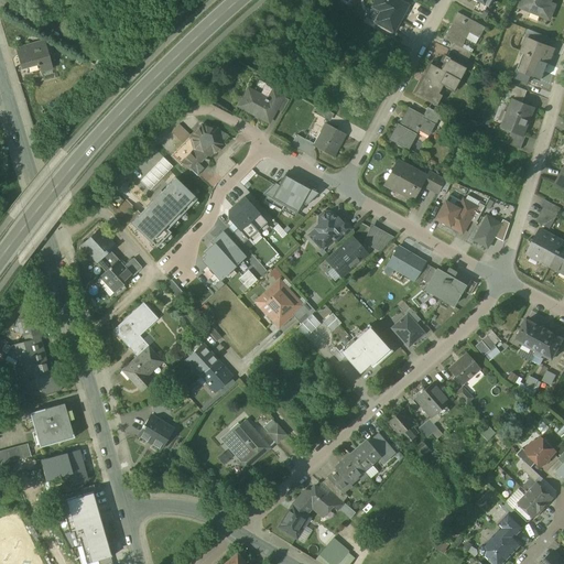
[(408,6),(397,0),(375,0),(371,7),(381,12),(375,23),(393,33),(408,6)]
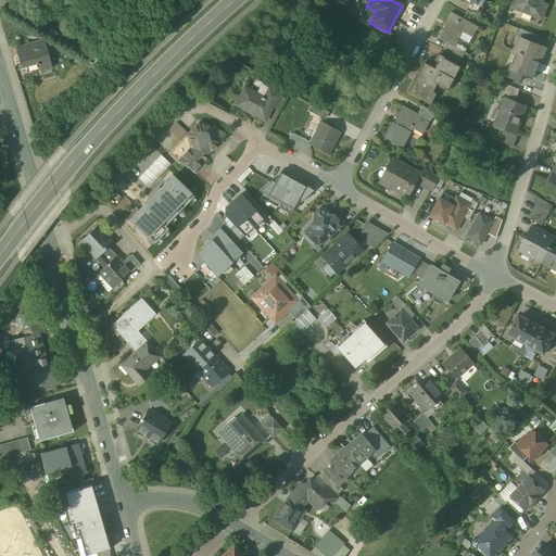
[(514,0),(512,8),(542,20),(547,5),(542,3),(543,0),(514,0)]
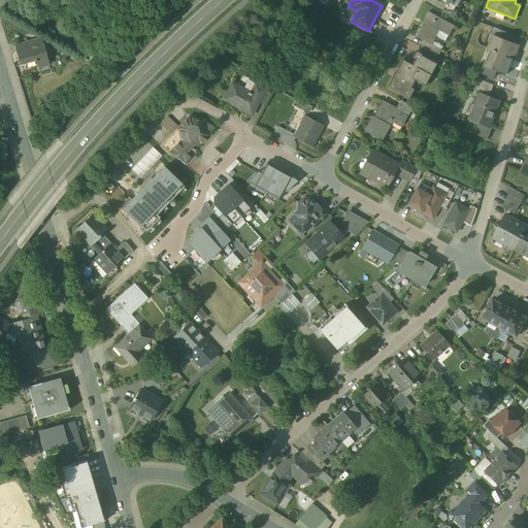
[(459,11),(447,5),(442,12),(455,19),(459,11)]
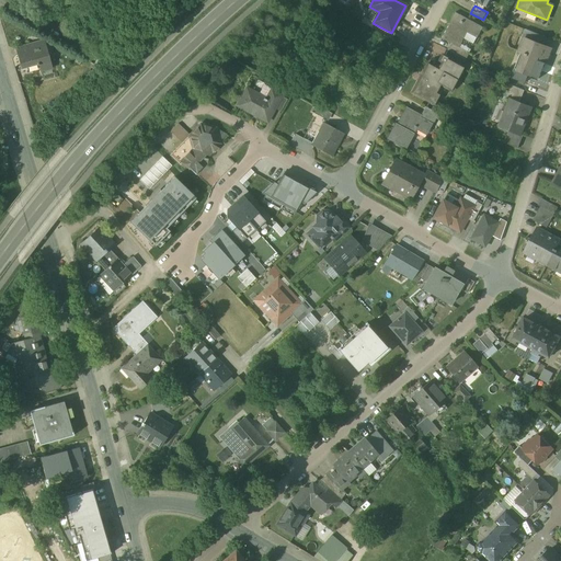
[(483,29),(456,13),(442,39),(451,45),(459,48),(470,54),(483,29)]
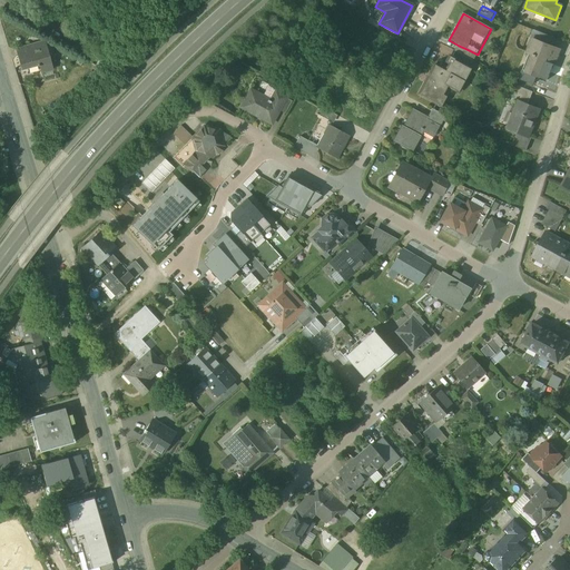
[(556,39),(533,30),(530,39),(533,40),(533,39),(552,47),(556,39)]
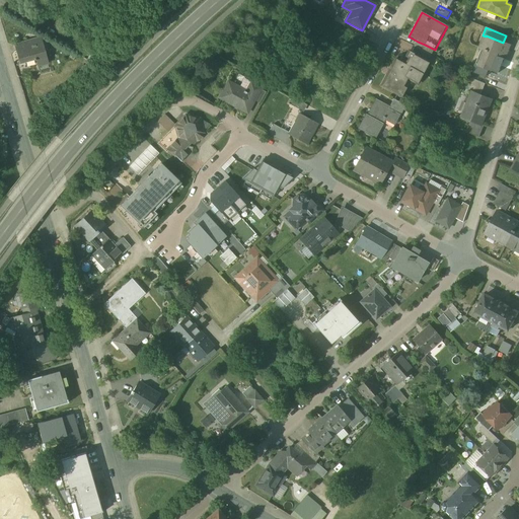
[(503,43),(486,35),(486,36),(482,48),(486,50),(479,66),(499,73),(510,45),(503,43)]
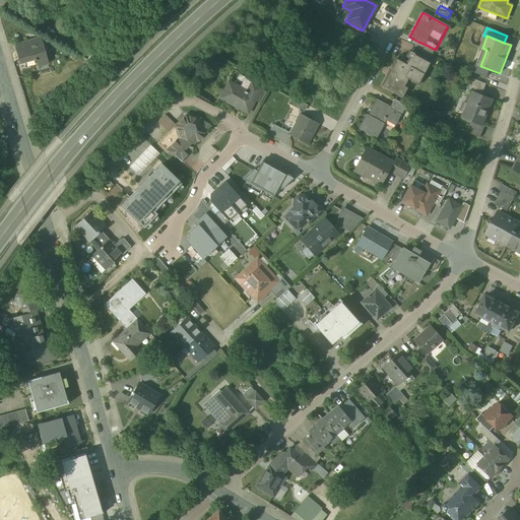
[(29,42),(15,46),(14,46),(19,64),(25,63),(25,60),(34,58),(35,62),(36,61),(37,67),(48,64),(44,50),(42,44),(30,47),(29,42)]
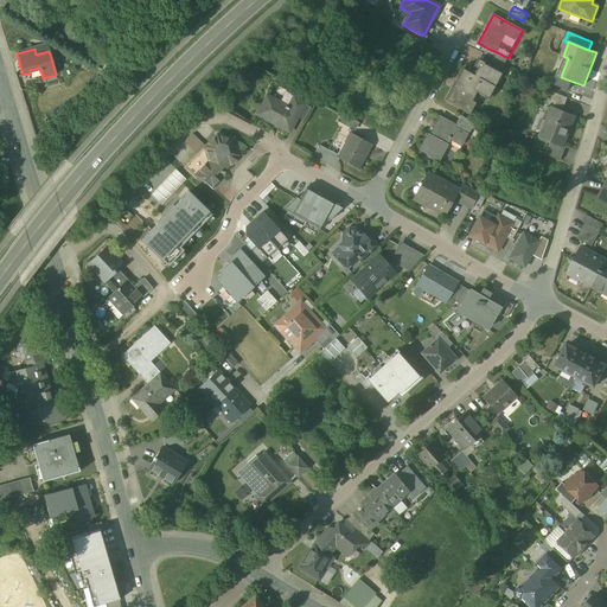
[(509,58),(497,52),(489,49),(485,56),(486,56),(504,65),(509,58)]
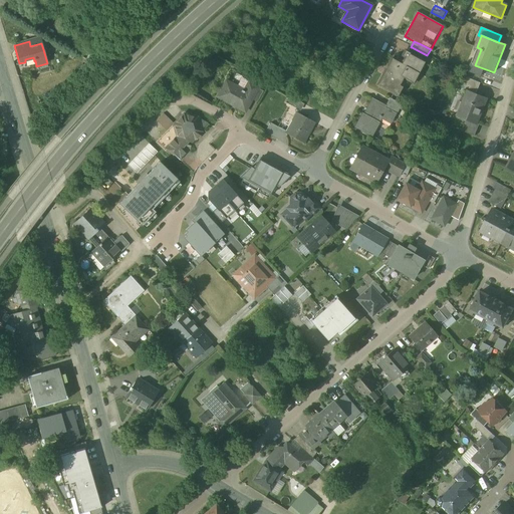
[(427,55),(412,47),(408,53),(409,53),(424,62),(427,55)]
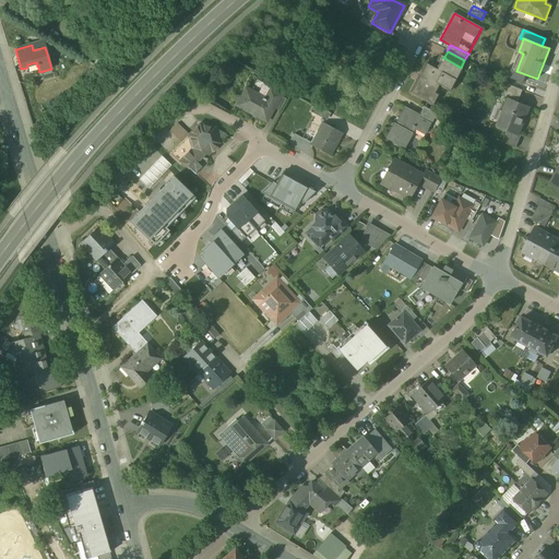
[(111,58),(100,52),(97,58),(108,63),(111,58)]
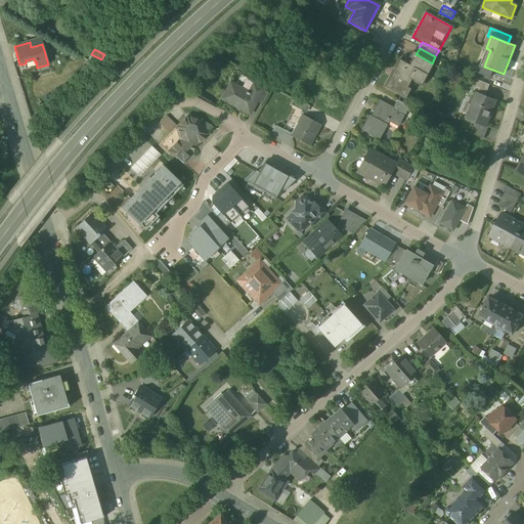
[(410,66),(401,60),(387,87),(406,98),(416,81),(422,85),(433,63),(432,63),(417,54),(410,66)]
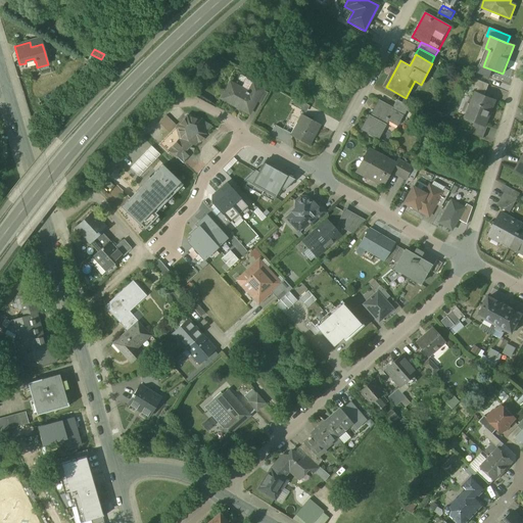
[(253,83),(246,79),(241,89),(230,83),(222,99),(235,106),(235,105),(240,107),(240,108),(249,113),(256,101),(263,90),(263,89),(253,84),(253,83)]
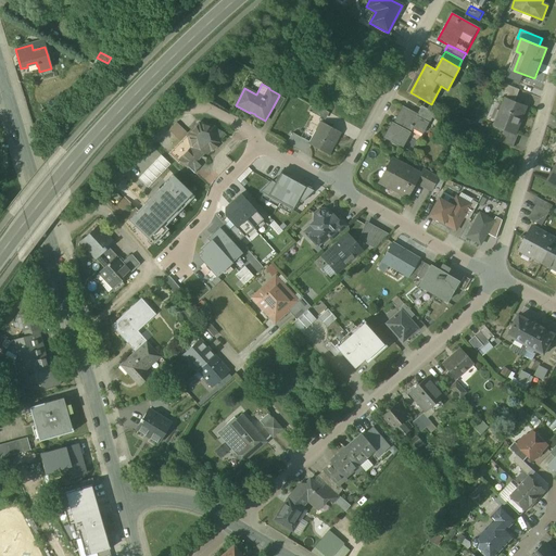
[(520,90),(507,86),(505,93),(517,98),(520,90)]
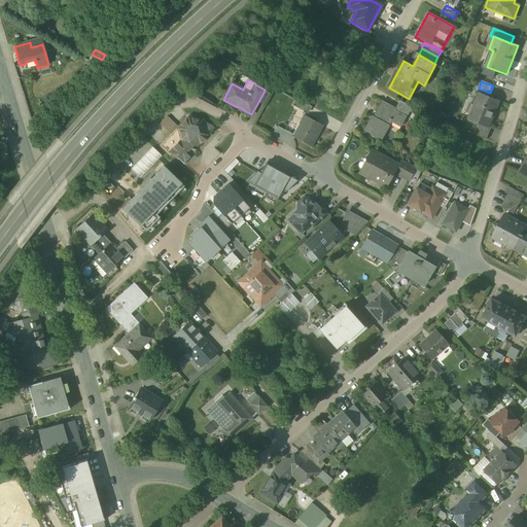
[(271,94),(265,91),(258,102),(264,105),(271,94)]
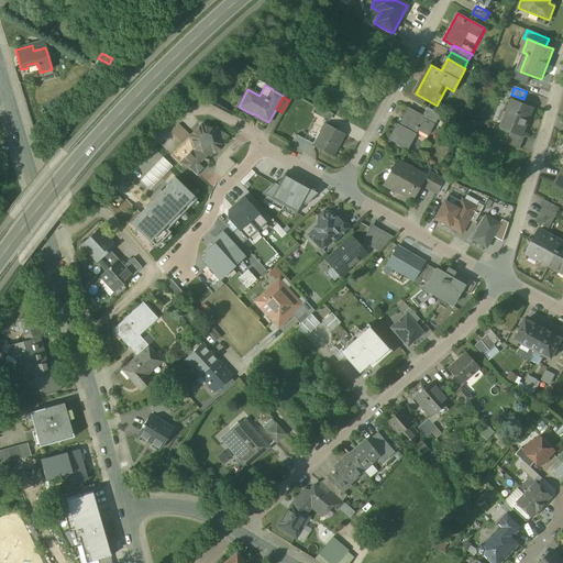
[(533,109),(511,100),(500,128),(522,136),(533,109)]
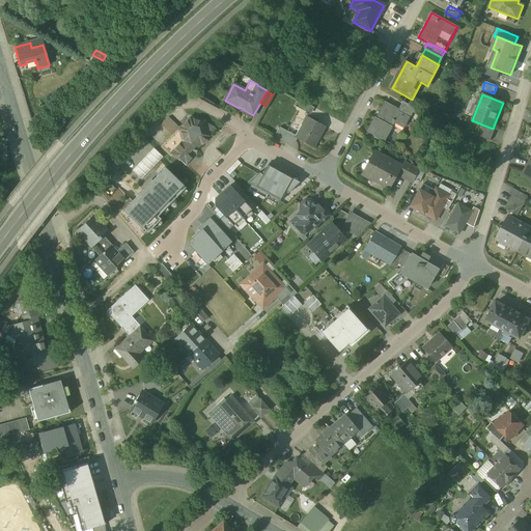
[(312,107),(302,101),(298,109),(308,115),(312,107)]
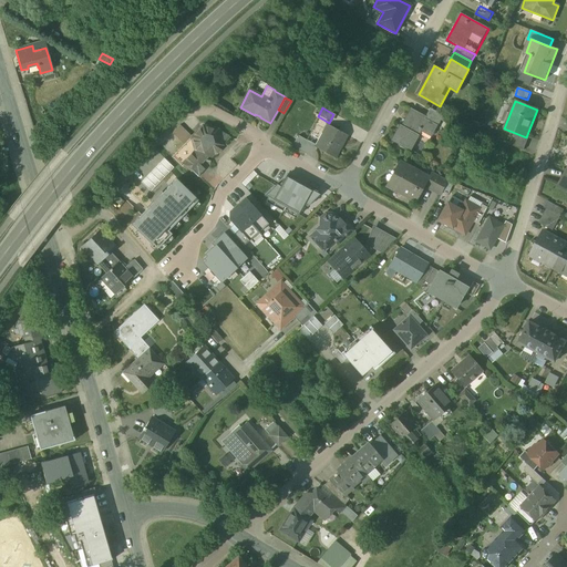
[(443,115),(432,110),(426,119),(426,120),(437,126),(443,115)]
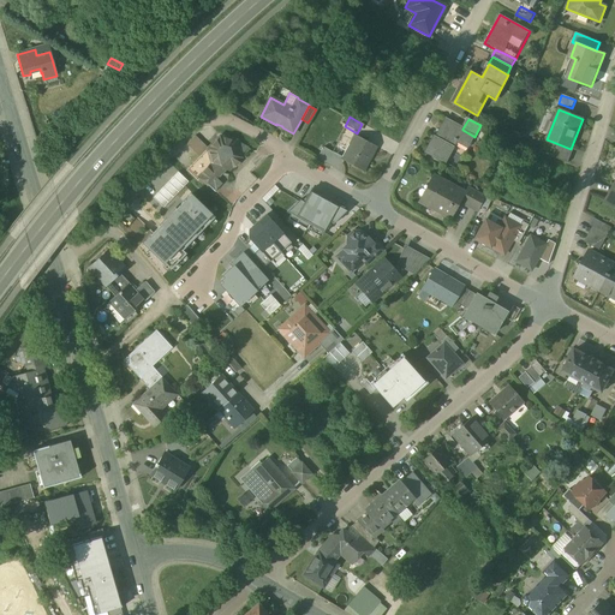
[(463,129),(447,120),(440,132),(441,133),(439,139),(435,138),(427,154),(446,163),(458,142),(469,148),(475,137),(463,130),(463,129)]
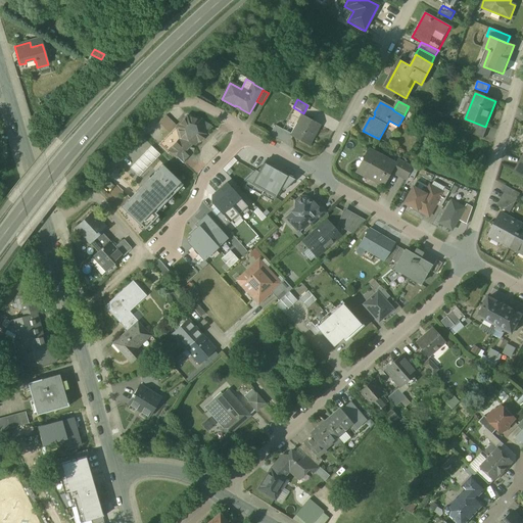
[(321,125),(301,114),(291,134),(290,136),(292,137),(310,146),(321,125)]
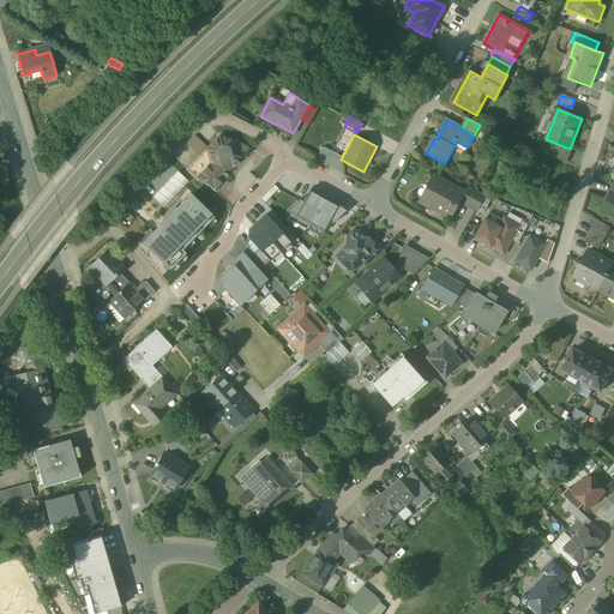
[(187,144),(199,157),(208,149),(196,136),(187,144)]
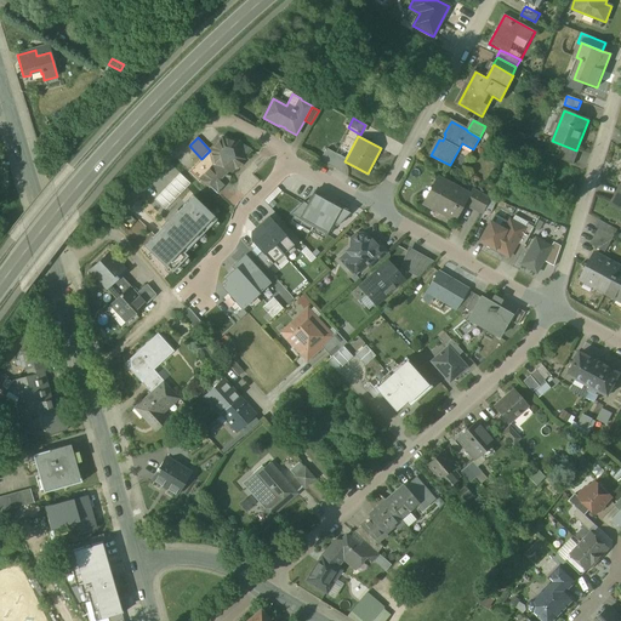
[(238,142),(222,138),(221,140),(215,146),(210,151),(201,159),(189,172),(200,182),(203,180),(210,188),(211,187),(216,193),(222,187),(216,182),(223,175),(222,169),(232,171),(238,164),(244,159),(243,158),(251,149),(238,142)]
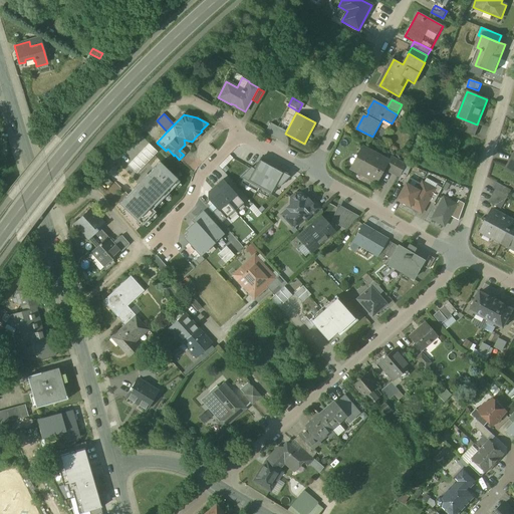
[(286,132),(270,122),(265,133),(277,140),(286,136),(287,135),(285,134),(286,132)]
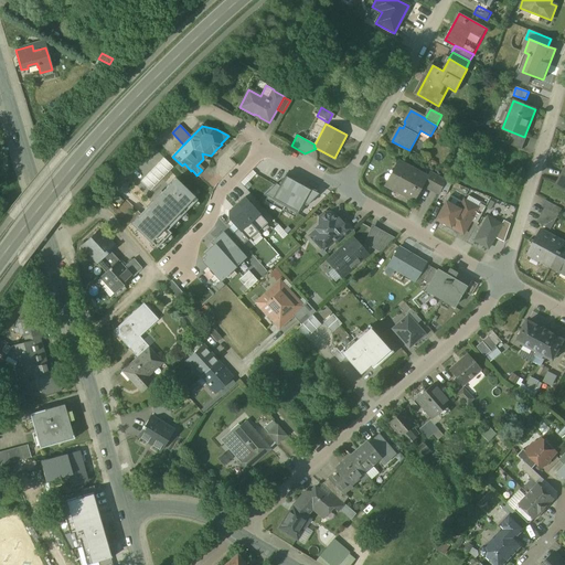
[(532,150),(534,138),(526,136),(524,148),(532,150)]
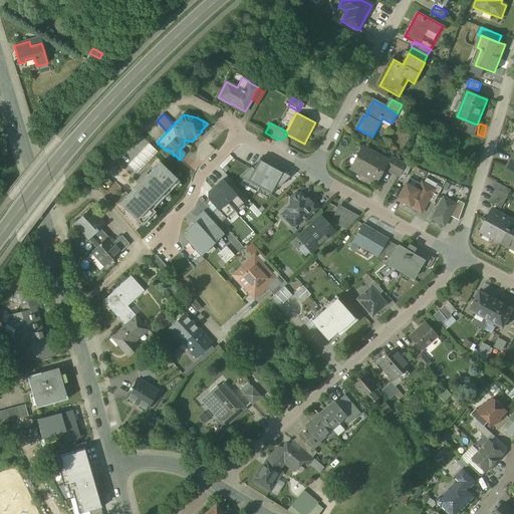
[(127,165),(137,174),(158,152),(149,144),(127,165)]
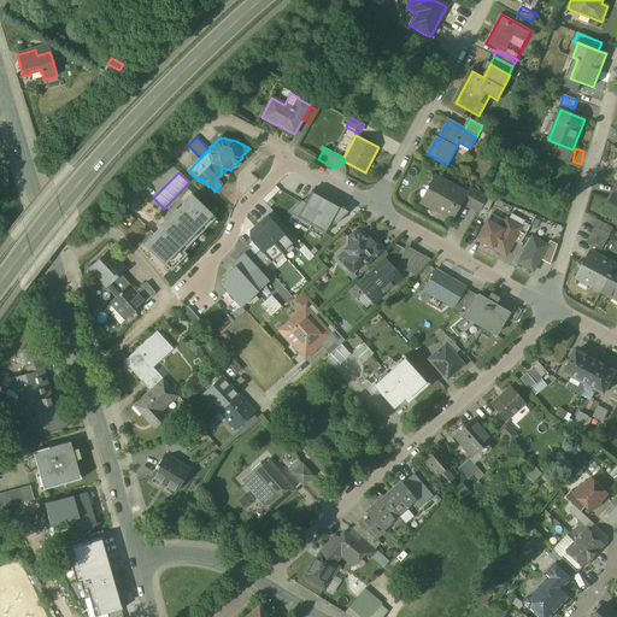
[(466,193),(435,176),(434,177),(435,178),(430,187),(429,187),(422,203),(453,219),(466,193)]
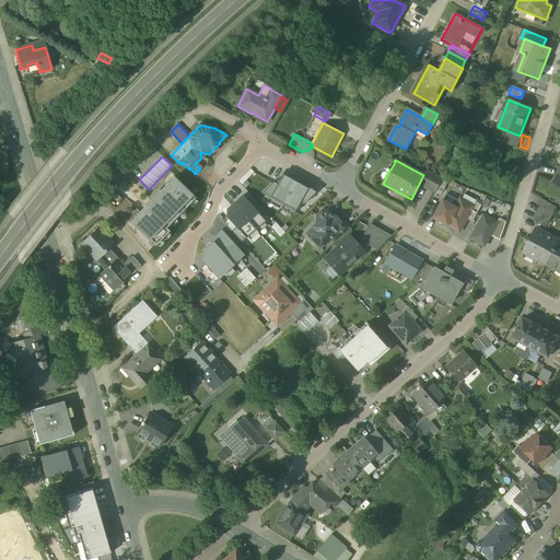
[(559,171),(558,170),(550,185),(558,188),(559,187),(559,171)]
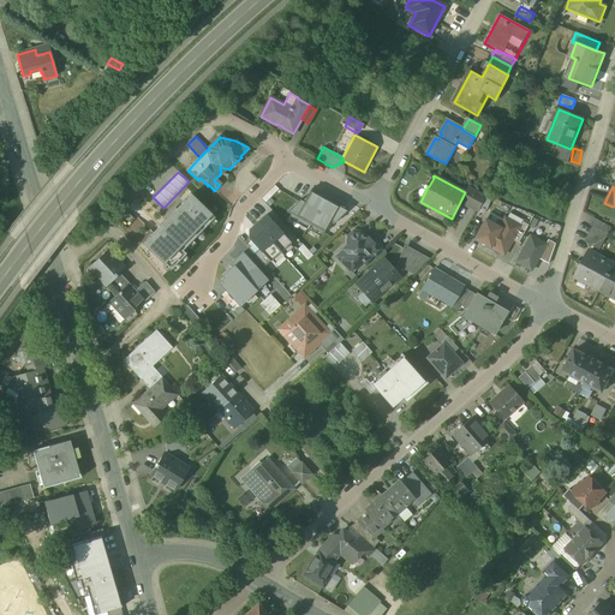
[(484,196),(471,189),(464,203),(465,203),(465,202),(478,209),(478,210),(484,196)]
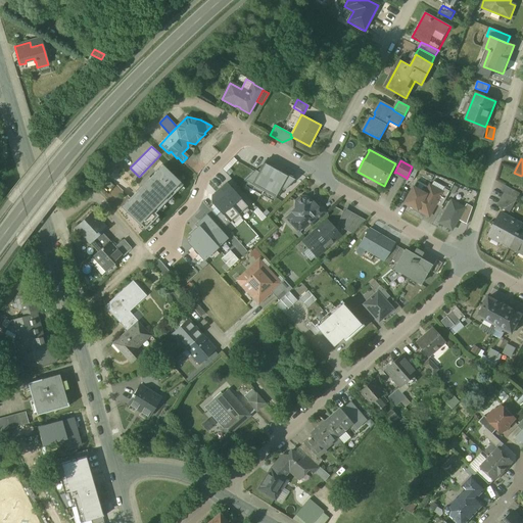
[(255,171),(244,181),(264,191),(275,169),(265,163),(259,173),(255,171)]
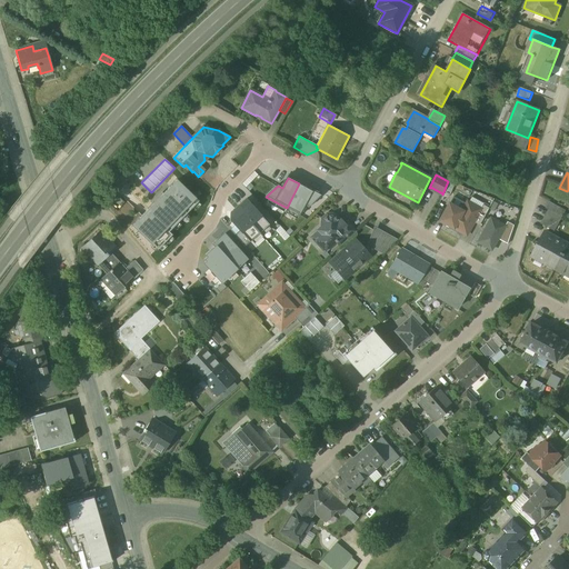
[(133,226),(158,250),(172,236),(169,231),(198,201),(178,181),(133,226)]
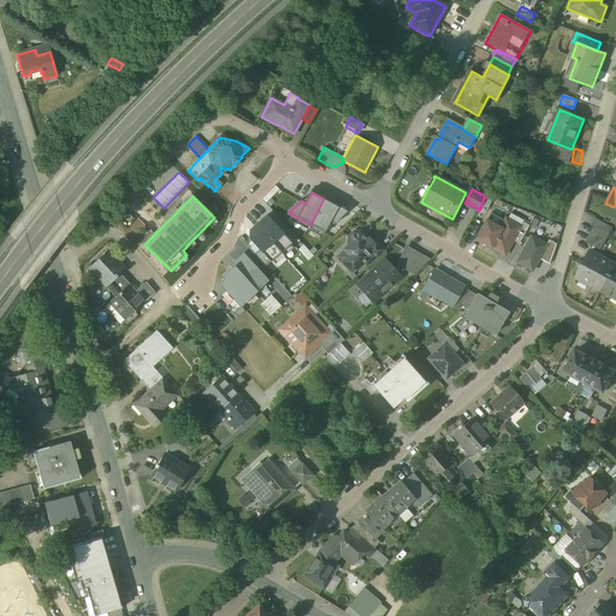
[(331,223),(335,225),(348,212),(324,199),(311,225),(325,234),(331,223)]
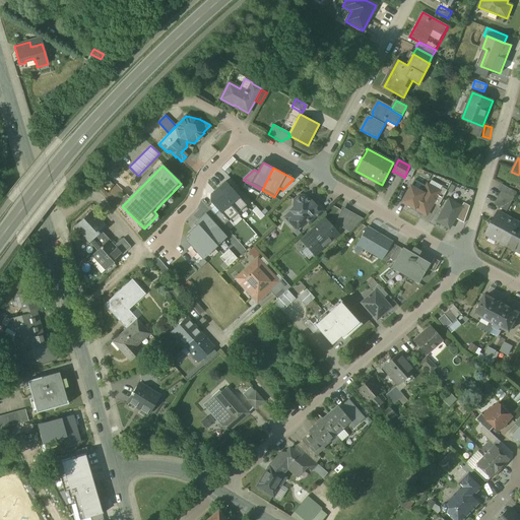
[(411,180),(406,177),(403,183),(408,186),(411,180)]
